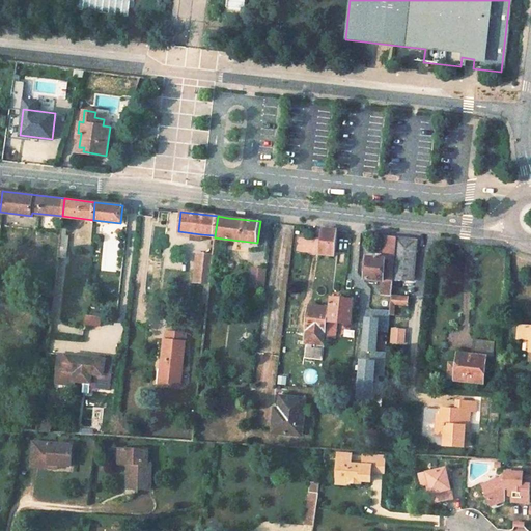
[(337,229),(323,228),(319,254),(335,256),(337,229)]
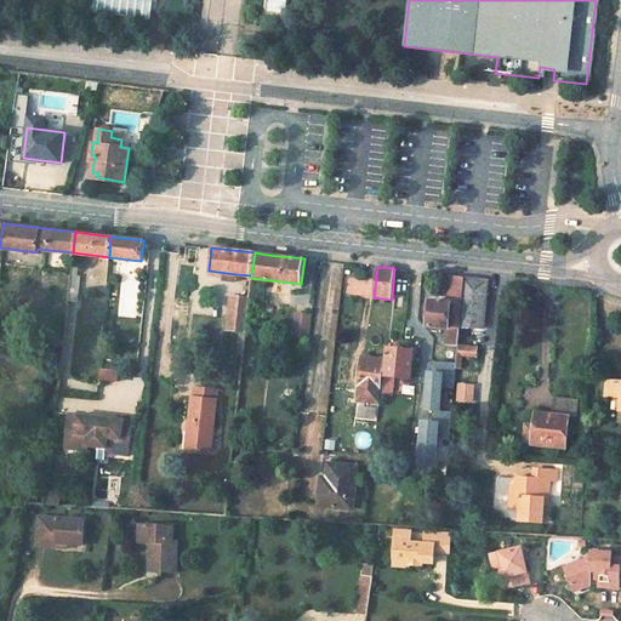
[(78,275),(70,274),(68,300),(75,301),(79,275),(78,275)]
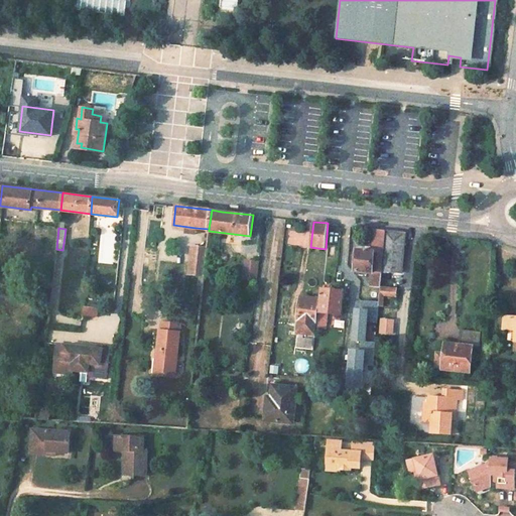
[(405,232),(384,230),(382,251),(381,269),(401,271),(405,232)]
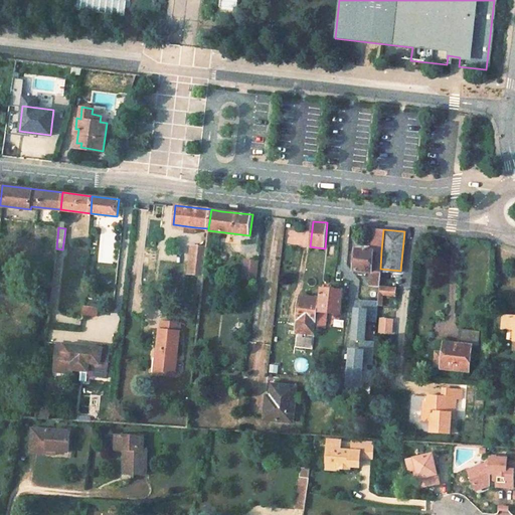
[(206,247),(190,245),(187,273),(203,275),(206,247)]
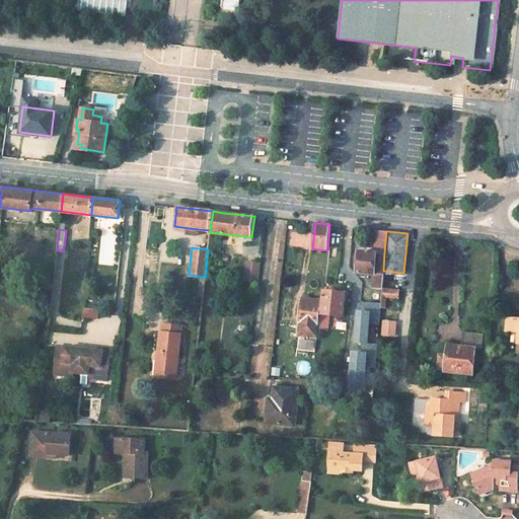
[(384,252),(358,250),(356,272),(373,274),(382,275),(383,271),(384,252)]
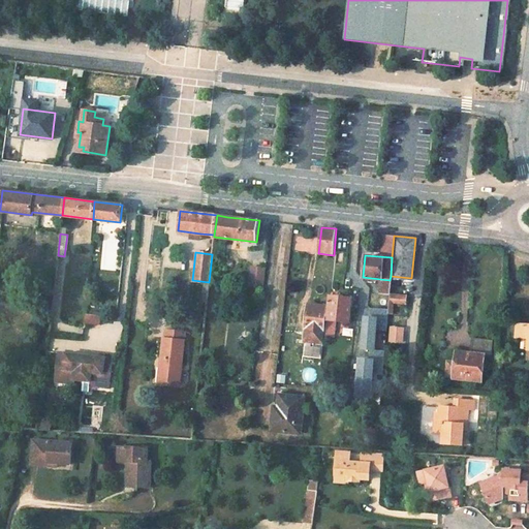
[(251,267),(251,287),(265,287),(265,267),(251,267)]
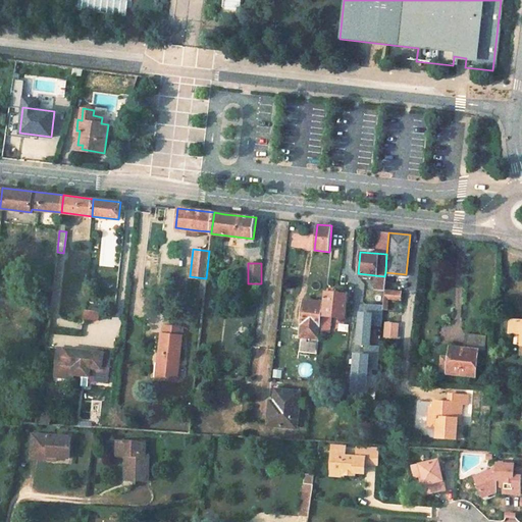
[(375,275),(374,289),(383,289),(384,276),(375,275)]
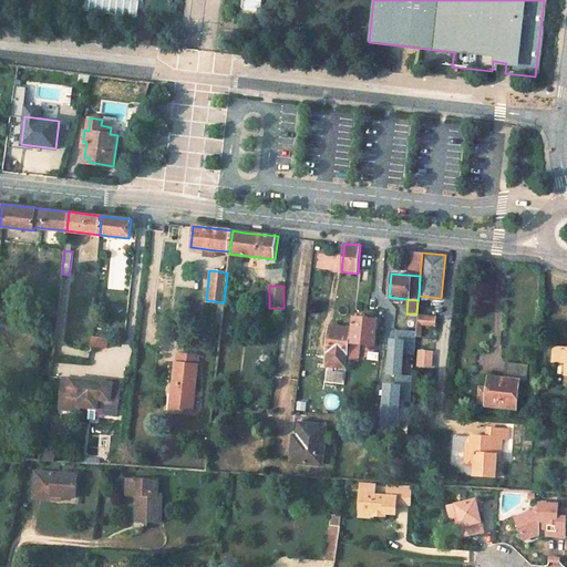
[(434,317),(416,315),(416,322),(421,323),(434,325),(434,317)]
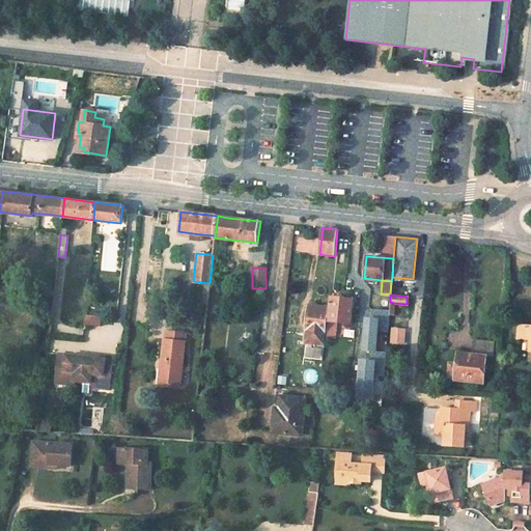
[(353,299),(332,297),(327,336),(336,337),(337,323),(351,324),(353,299)]
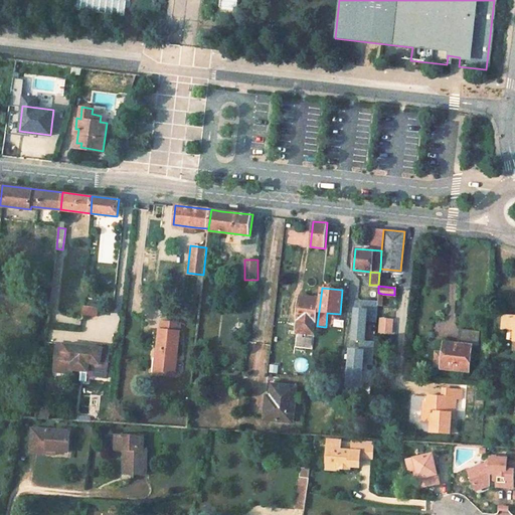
[(318,298),(300,296),(296,332),(313,334),(318,298)]
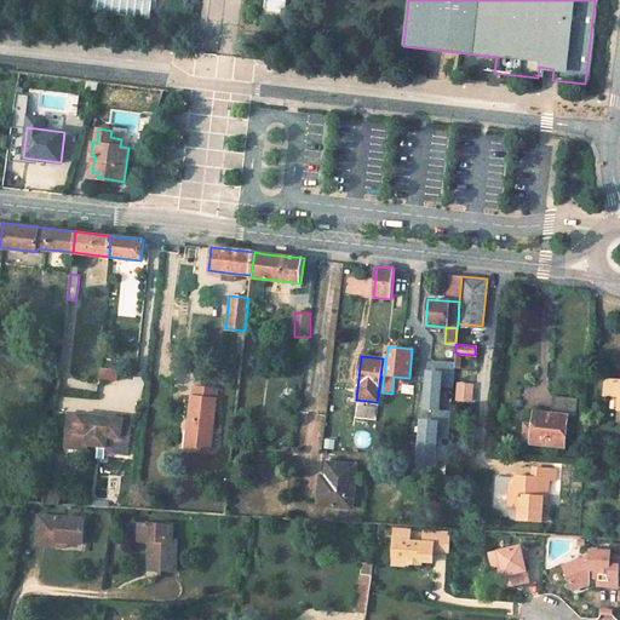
[(454,367),(454,362),(437,361),(436,372),(428,372),(424,408),(434,409),(432,422),(422,420),(418,466),(434,468),(436,434),(448,435),(451,411),(438,409),(441,385),(453,385),(454,367)]
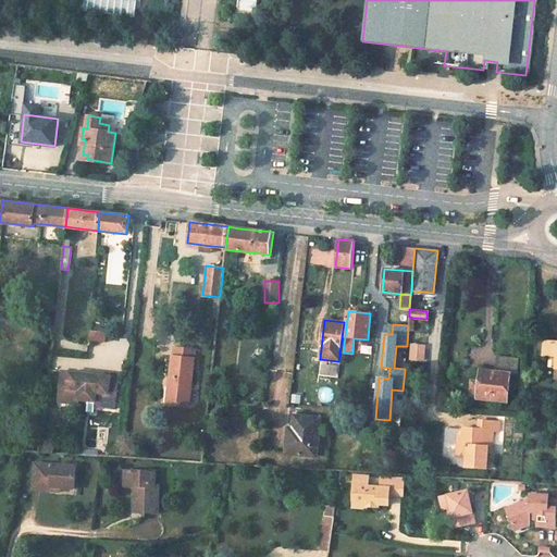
[(106,334),(89,333),(88,342),(104,343),(106,334)]
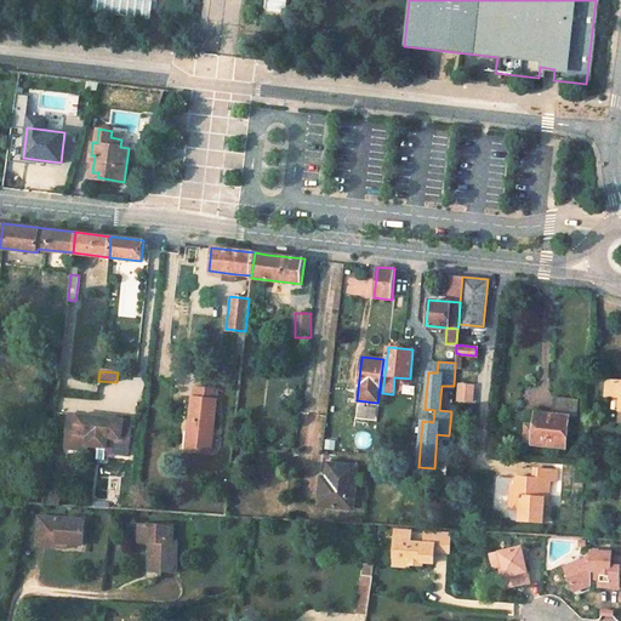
[(620,396),(620,381),(611,381),(610,394),(620,396)]
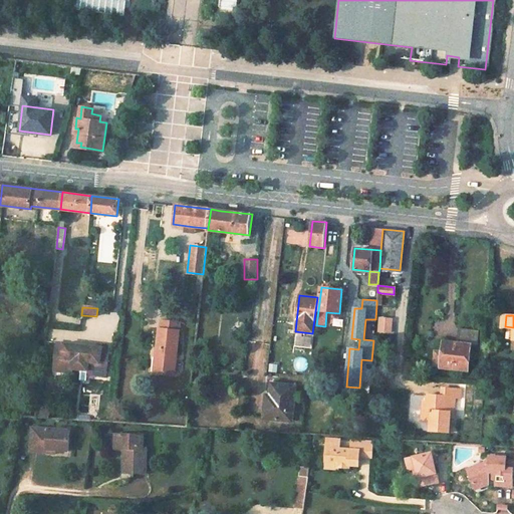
[(393,334),(394,317),(378,317),(377,333),(393,334)]
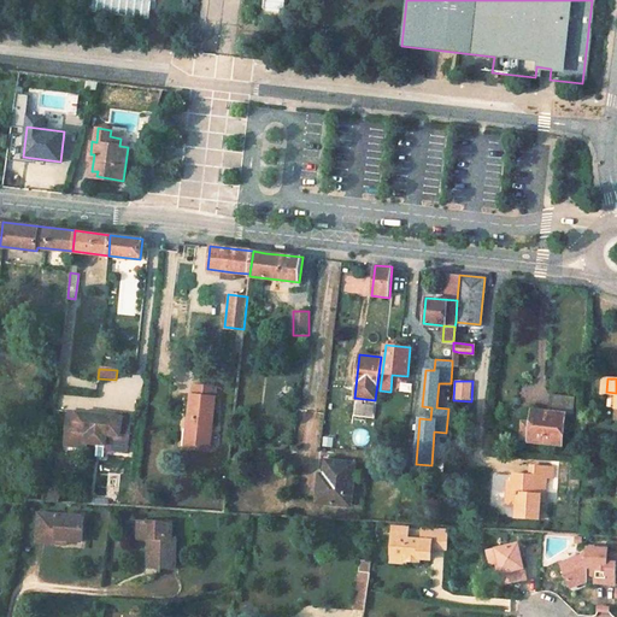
[(216,389),(194,387),(193,397),(191,397),(187,432),(192,432),(189,451),(209,453),(216,389)]
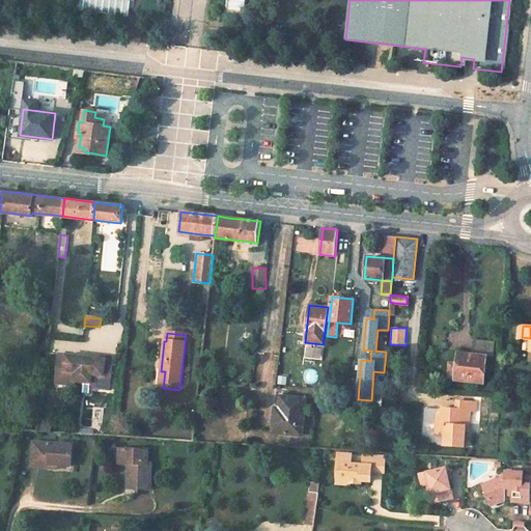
[(494,339),(474,338),(472,355),(485,356),(493,356),(494,339)]
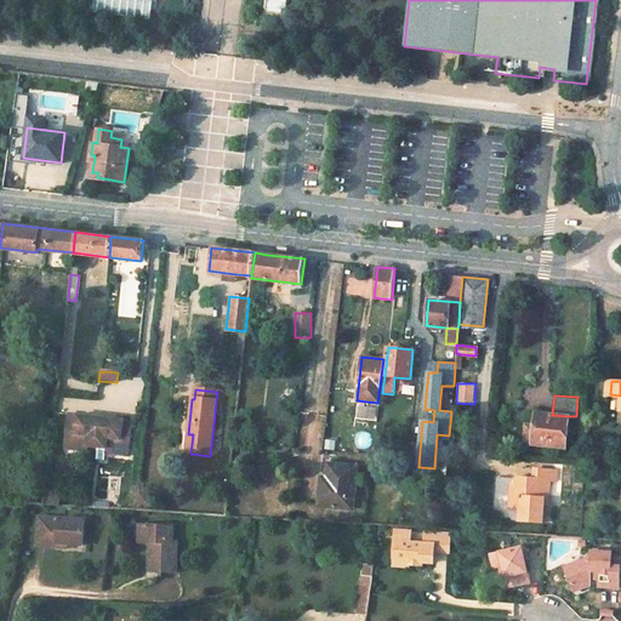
[(377,421),(379,405),(357,405),(357,420),(377,421)]
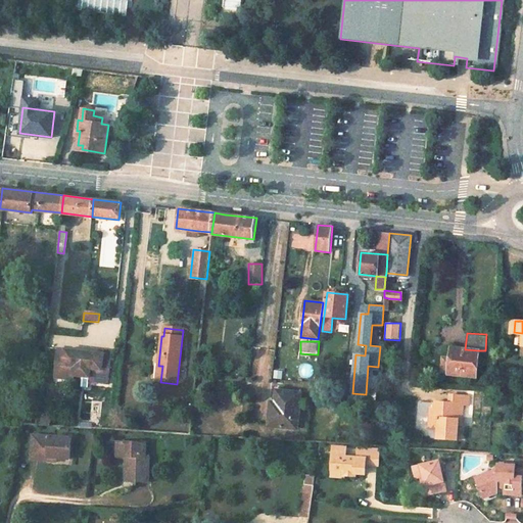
[(465,349),(450,347),(448,359),(447,374),(476,377),(478,350),(465,349)]
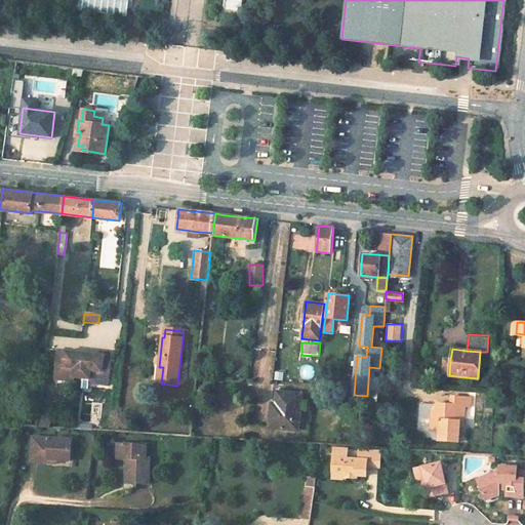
[(83,353),(56,350),(53,369),(63,371),(62,378),(73,379),(74,376),(80,376),(87,377),(87,381),(98,382),(98,374),(109,375),(110,355),(83,353)]
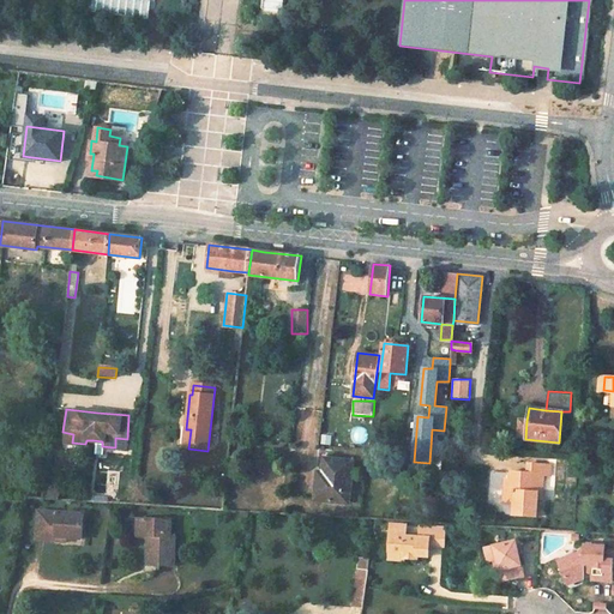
[(527,421),(518,420),(517,439),(525,439),(527,421)]
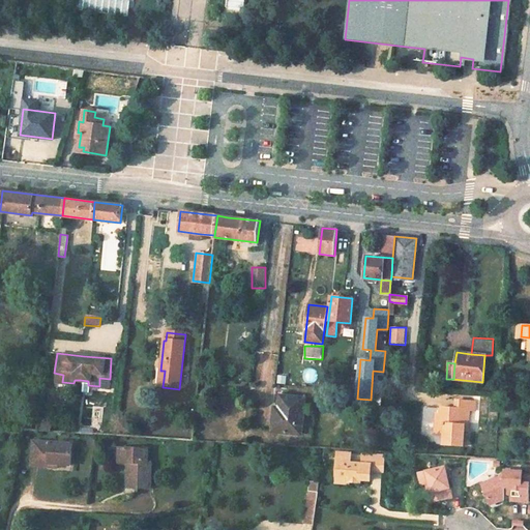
[(63,375),(54,373),(53,381),(62,382),(63,375)]
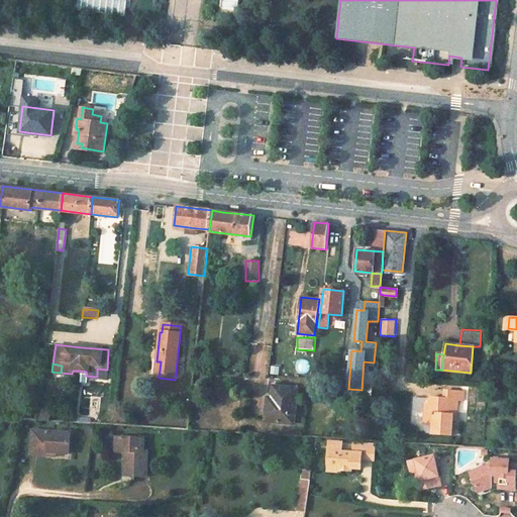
[(107,370),(97,369),(97,377),(106,378),(107,370)]
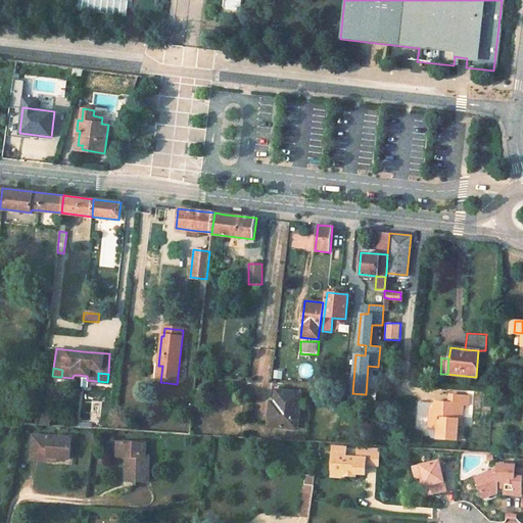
[(300,392),(277,389),(275,407),(273,407),(271,426),(296,429),(300,392)]
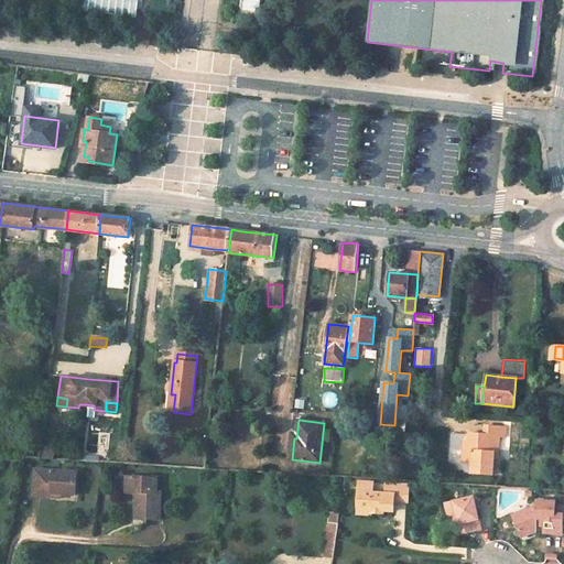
[(485,434),(469,433),(469,441),(475,441),(474,449),(464,449),(463,461),(473,462),(472,473),(494,475),(494,457),(495,448),(499,448),(499,435),(506,436),(506,425),(489,425),(489,434),(485,434)]
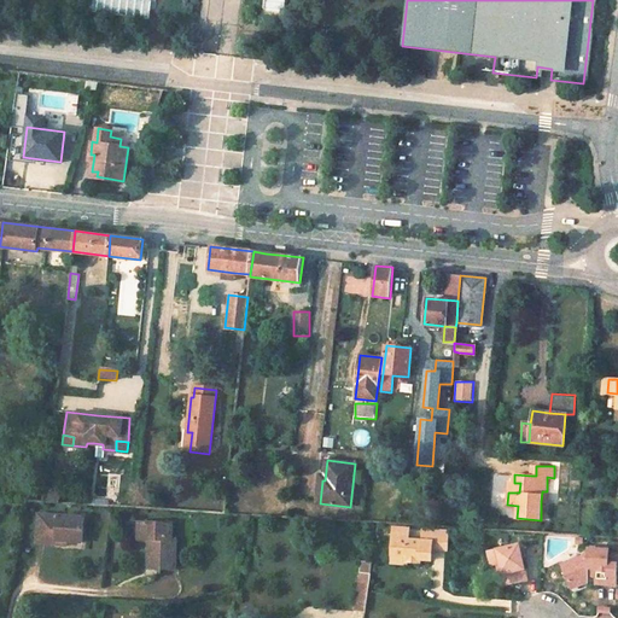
[(514,483),(508,483),(508,493),(519,493),(520,483),(514,483)]
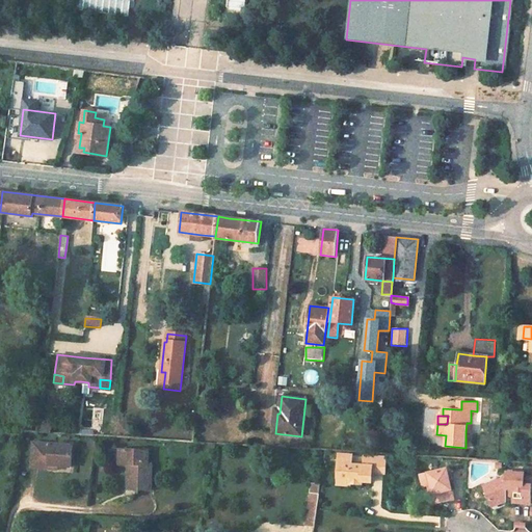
[(51,418),(38,417),(37,431),(50,432),(51,418)]
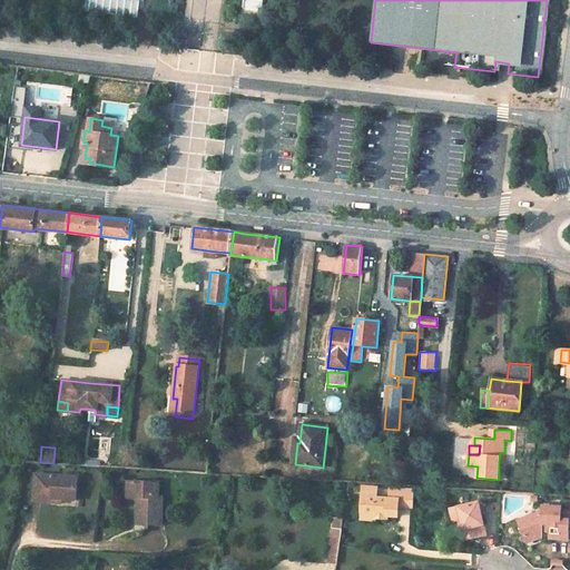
[(77,479),(37,475),(36,501),(76,503),(77,479)]
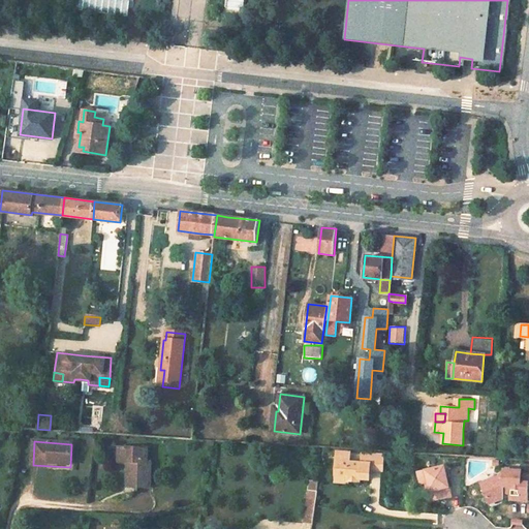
[(147,448),(121,447),(120,460),(127,461),(126,485),(147,487),(148,462),(146,462),(147,448)]
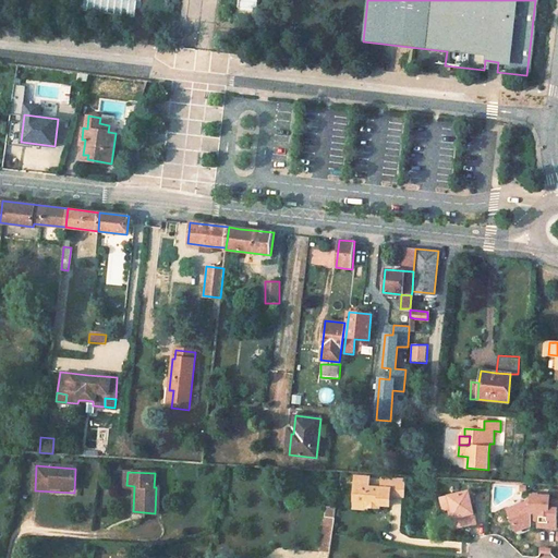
[(365,484),(352,483),(350,504),(362,505),(362,509),(370,509),(370,506),(376,506),(377,497),(401,499),(403,480),(379,477),(378,489),(365,488),(365,484)]
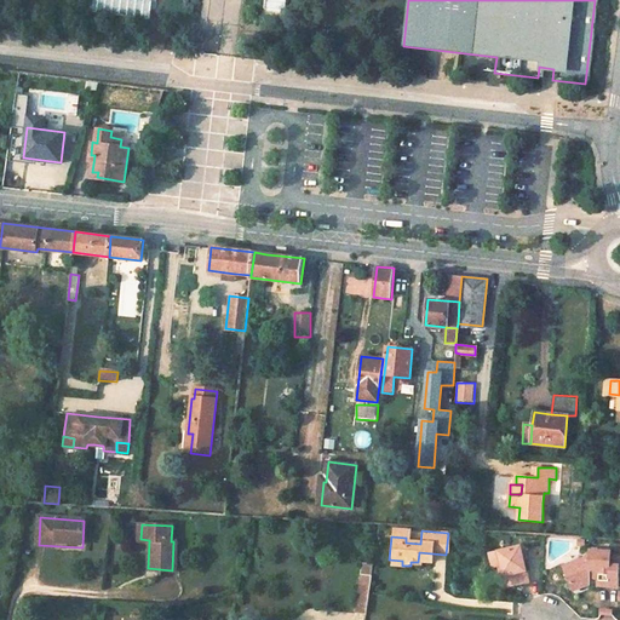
[(518,549),(489,557),(493,569),(498,568),(505,591),(528,585),(518,549)]
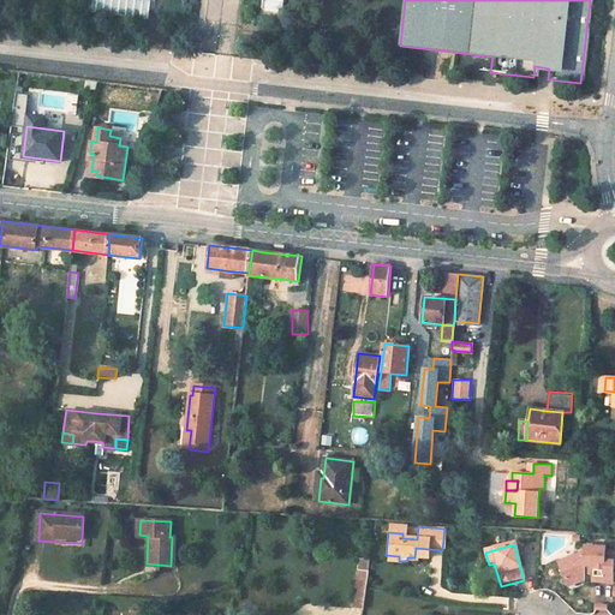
[(604,549),(584,548),(584,556),(580,556),(559,567),(568,586),(586,579),(585,574),(592,574),(593,580),(611,581),(611,561),(604,561),(604,549)]
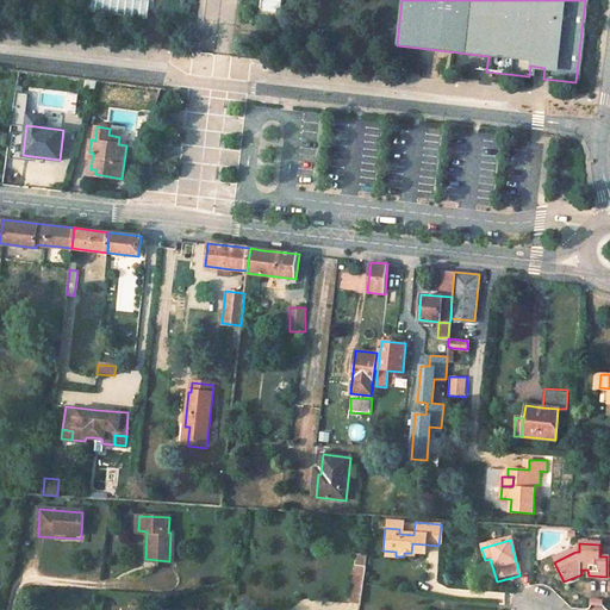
[(362,603),(368,560),(356,559),(350,601),(362,603)]
